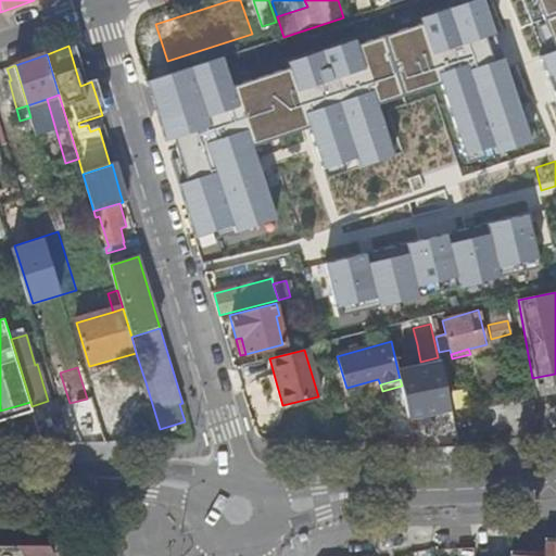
[(426,436),(456,428),(447,391),(411,400),(416,421),(421,420),(426,436)]
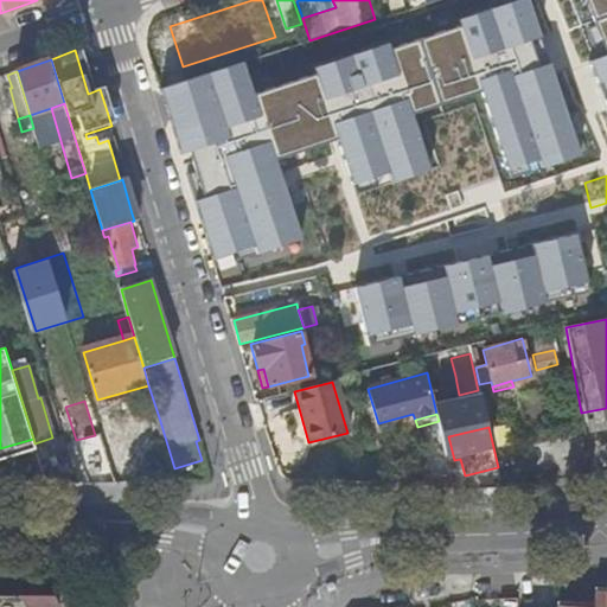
[(0,606),(56,606),(53,598),(42,598),(42,593),(31,593),(31,598),(0,596),(0,606)]
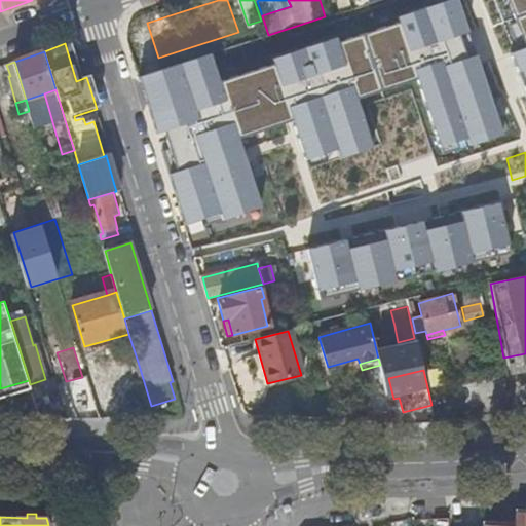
[(515,525),(489,525),(483,525),(525,525),(525,514),(517,514),(515,525)]
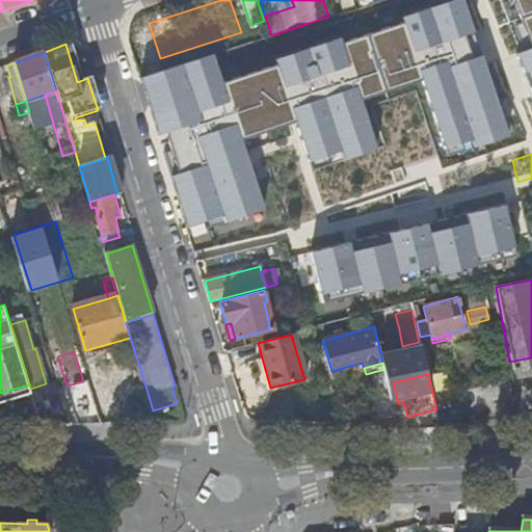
[(440,531),(453,531),(453,521),(440,522),(440,531)]
